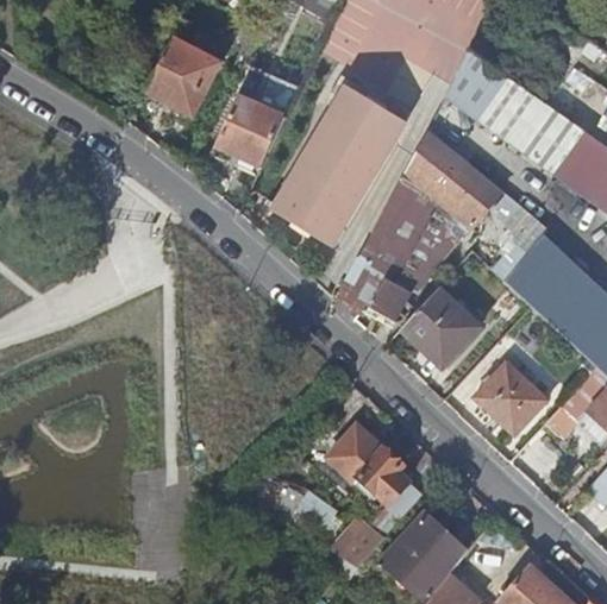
[(219,63),(171,38),(168,46),(144,92),(192,115),(219,63)]
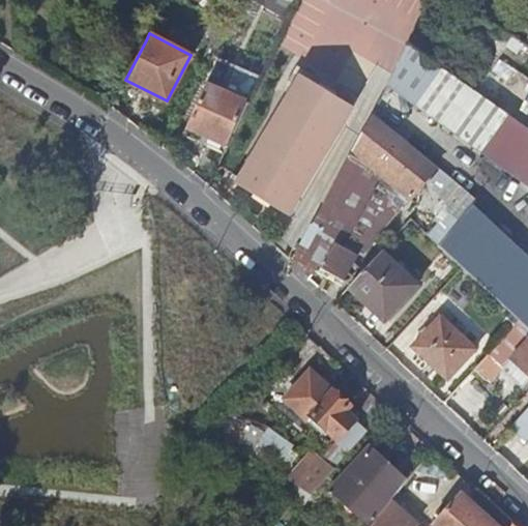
[(527,122),(405,46),(380,85),(438,121),(437,124),(527,181),(527,122)]
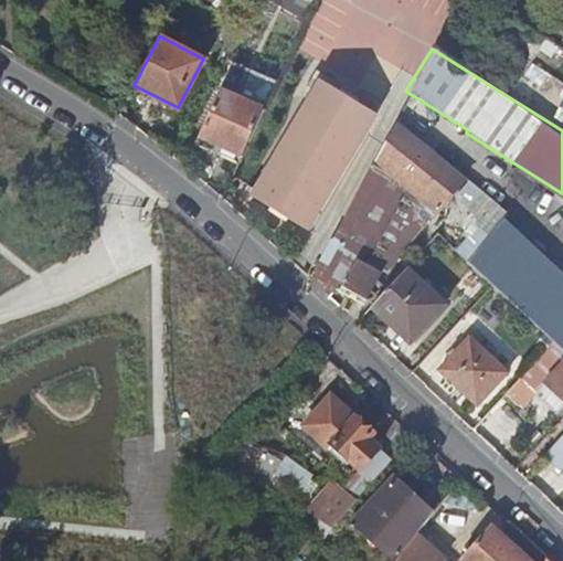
[(305,97),(252,191),(306,225),(373,110),(336,90),(317,78),(305,97)]
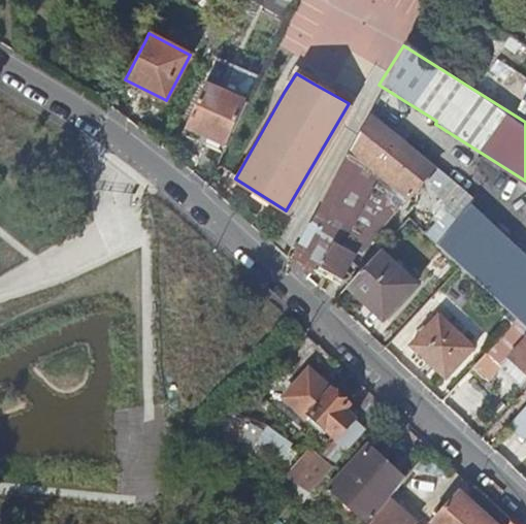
[(226,143),(244,101),(204,83),(186,124),(226,143)]
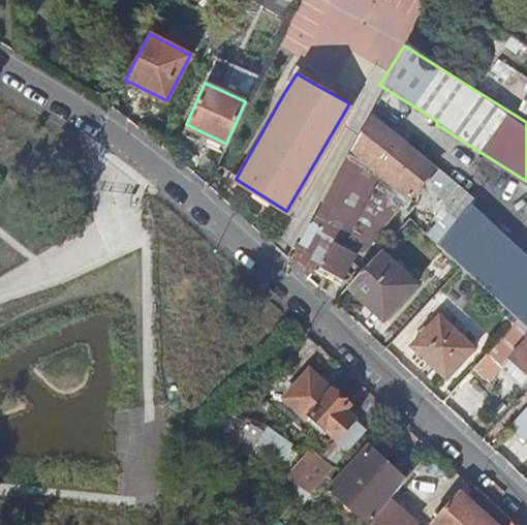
[(370,112),(288,260),(312,272),(315,266),(341,280),(359,249),(361,250),(406,195),(407,196),(434,164),(370,112)]
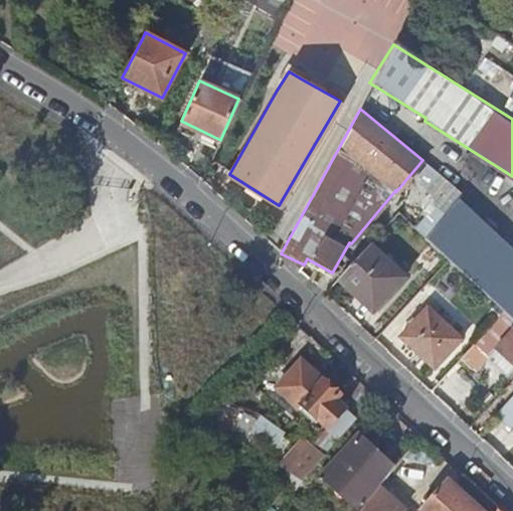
[(461,191),(425,163),(417,173),(437,189),(429,199),(437,206),(445,212),(461,191)]
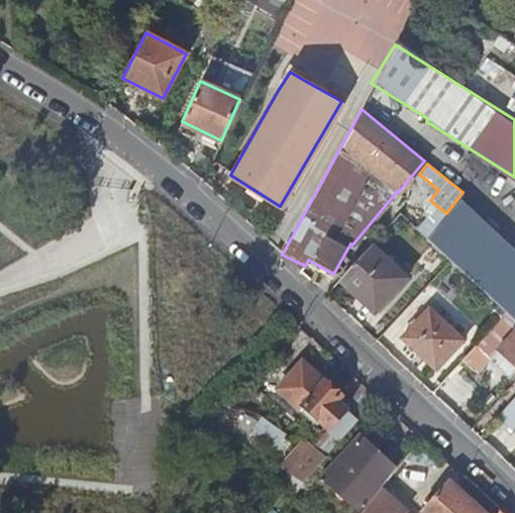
[(446,213),(438,207),(436,209),(419,231),(427,238),(446,213)]
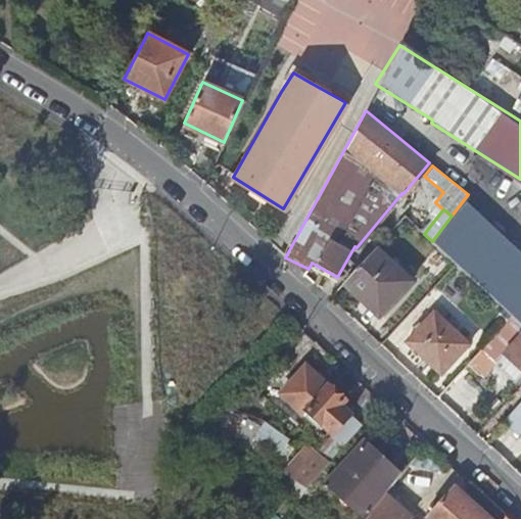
[(376,246),(343,281),(379,314),(411,279),(376,246)]
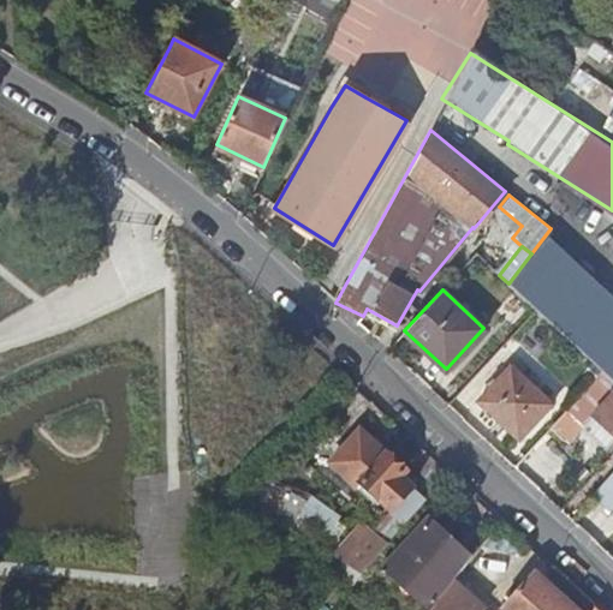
[(477,400),(518,438),(551,402),(510,366),(477,400)]
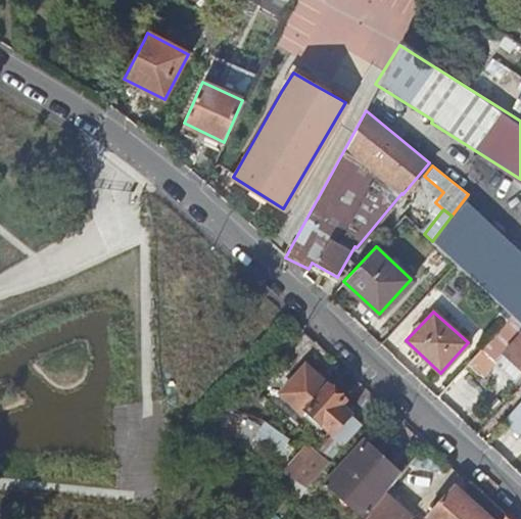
[(520,367),(520,330),(503,350),(520,367)]
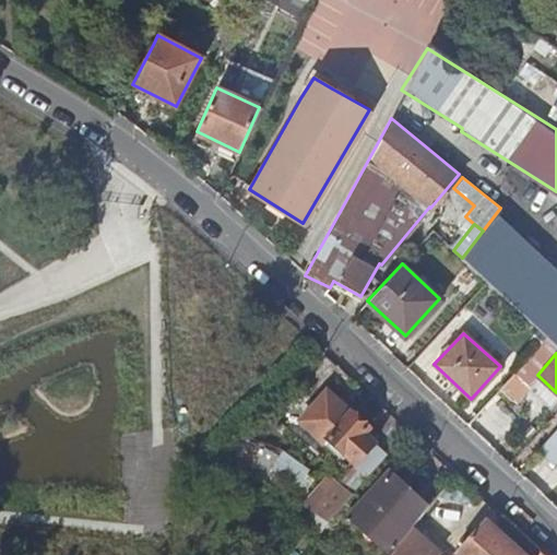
[(523,391),(508,378),(500,387),(514,400),(523,391)]
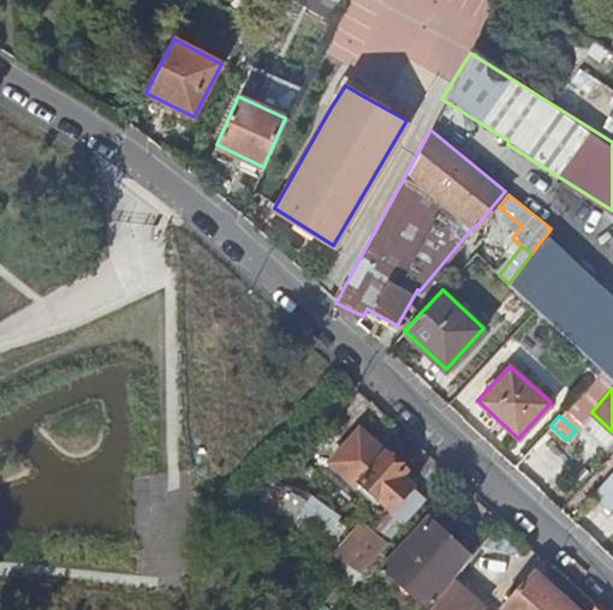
[(566,440),(551,425),(529,449),(545,464),(566,440)]
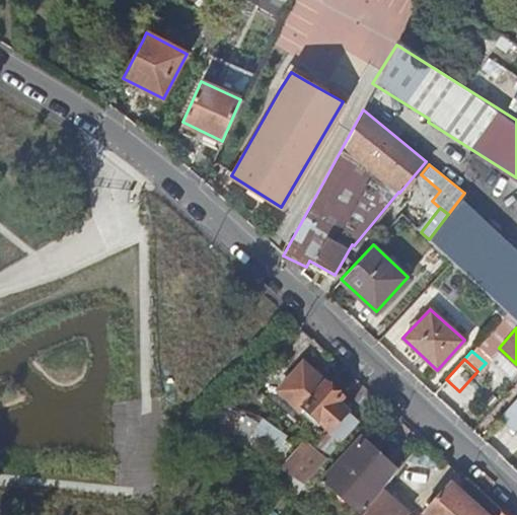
[(337,400),(341,395),(320,377),(301,361),(277,388),(296,406),(299,409),(302,406),(328,429),(347,409),(337,400)]
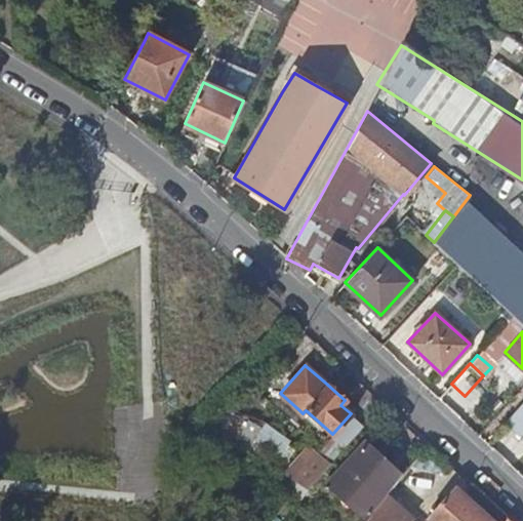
[(232,436),(283,456),(292,433),(242,411),(232,436)]
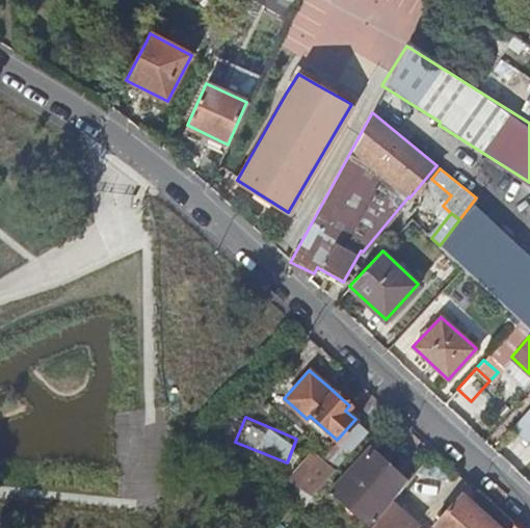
[(364,447),(332,489),(374,522),(390,502),(407,480),(364,447)]
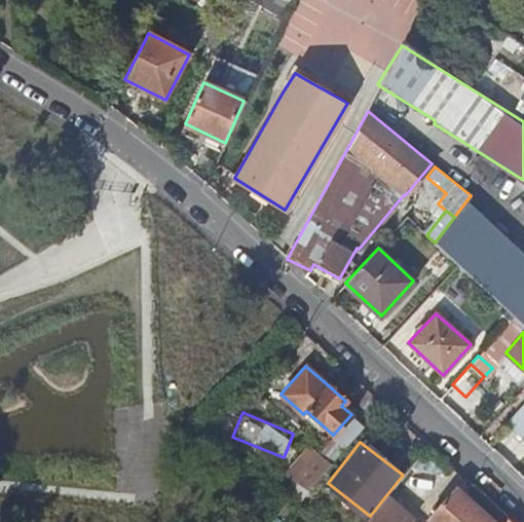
[(314,452),(292,479),(309,489),(330,464),(314,452)]
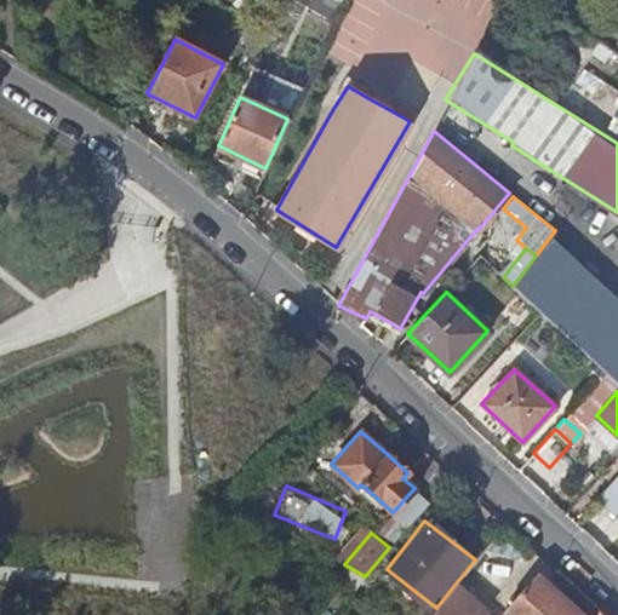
[(509,614),(578,614),(536,575),(505,610),(509,614)]
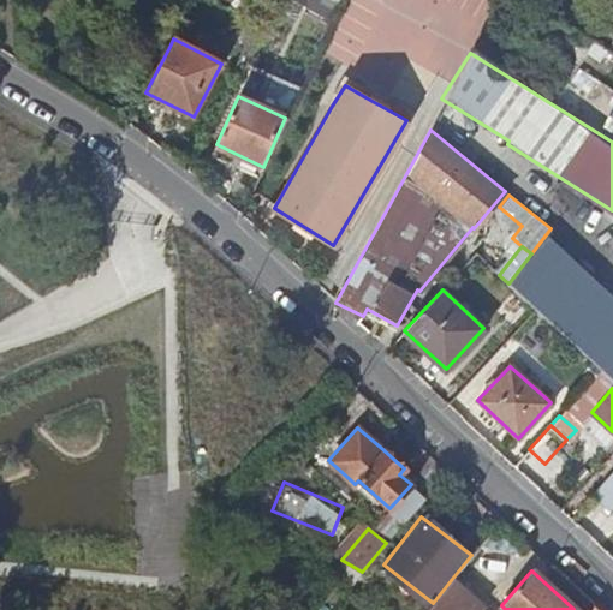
[(477,609),(481,606),(451,580),(433,603),(427,609),(477,609)]
